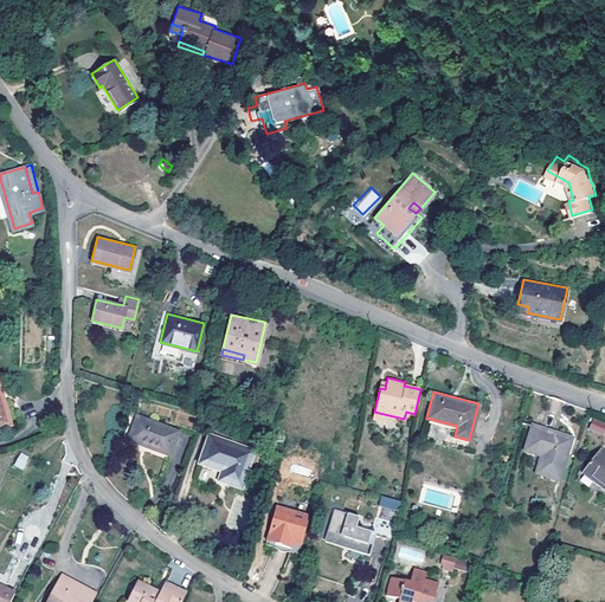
[(0,427),(11,425),(1,393),(0,393),(0,427)]
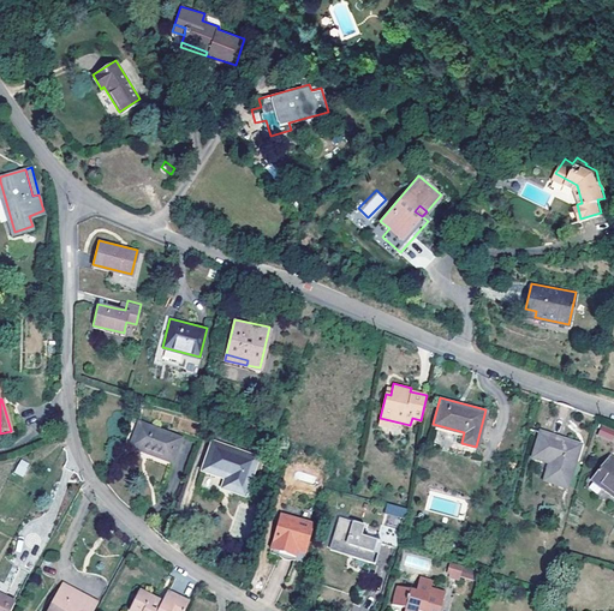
[(612,438),(613,431),(613,426),(601,420),(596,431),(612,438)]
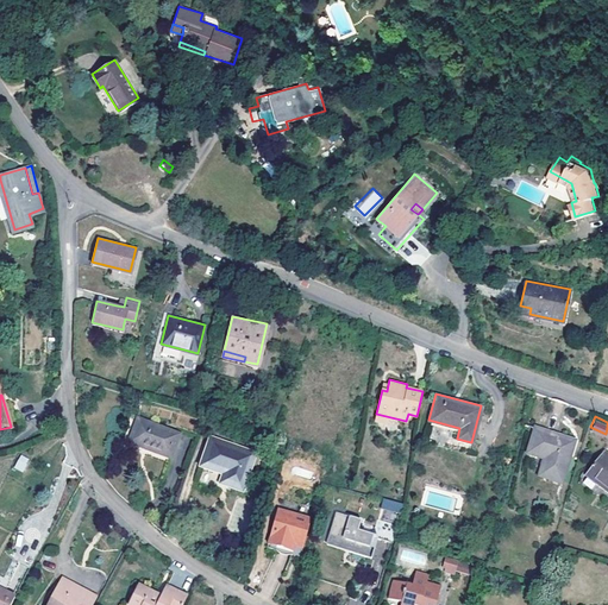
[(177,432),(137,417),(129,440),(169,455),(177,432)]
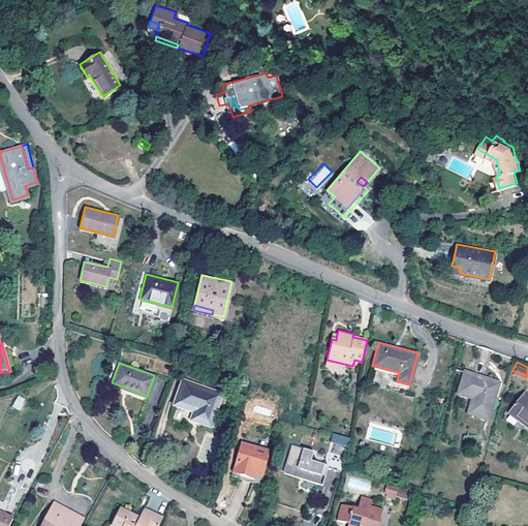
[(498,380),(464,370),(457,392),(472,397),(467,412),(487,419),(498,380)]
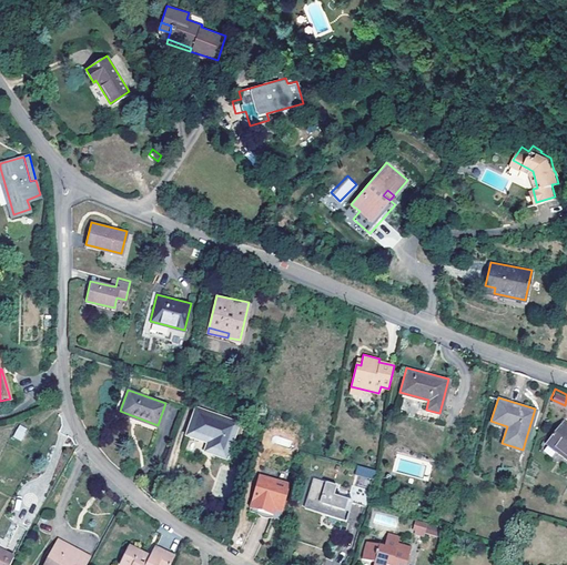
[(236,421),(196,407),(188,433),(209,441),(205,450),(224,455),(236,421)]
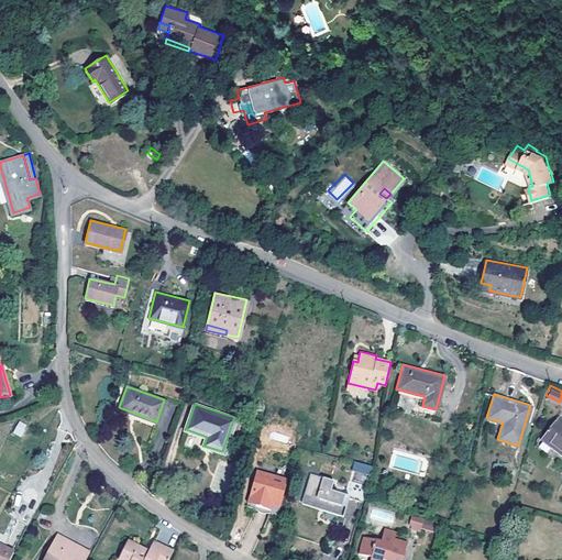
[(561,418),(558,416),(540,437),(561,452),(561,418)]
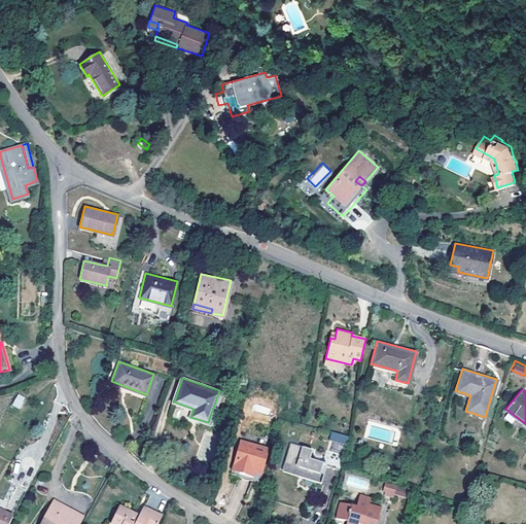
[(11,403),(20,406),(25,394),(16,390),(11,403)]
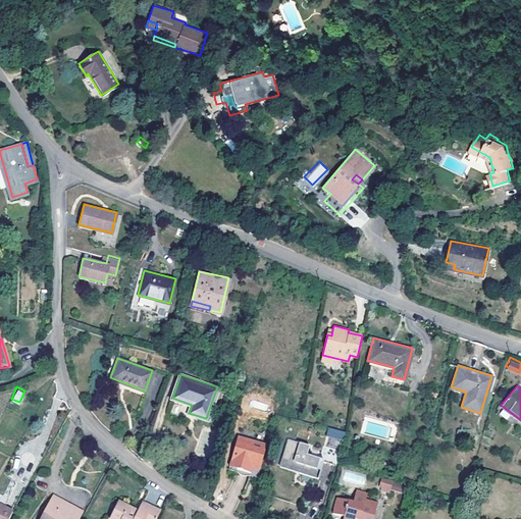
[(342,437),(345,428),(327,424),(325,432),(342,437)]
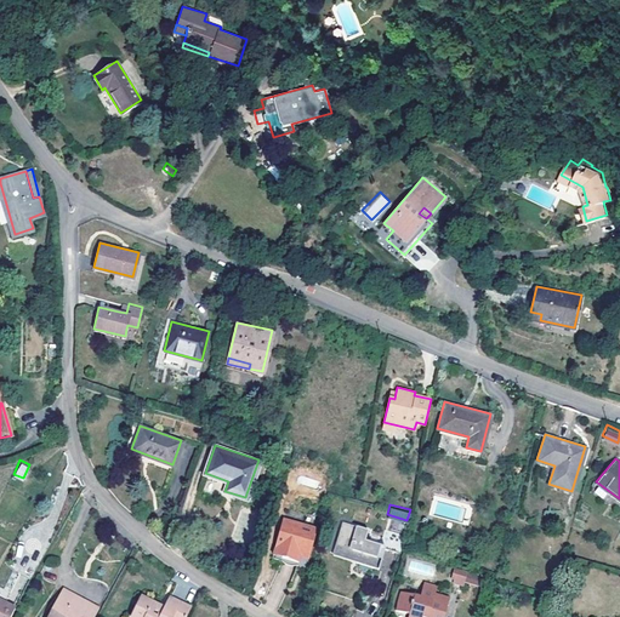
[(279,529),(290,531),(294,520),(282,516),(279,529)]
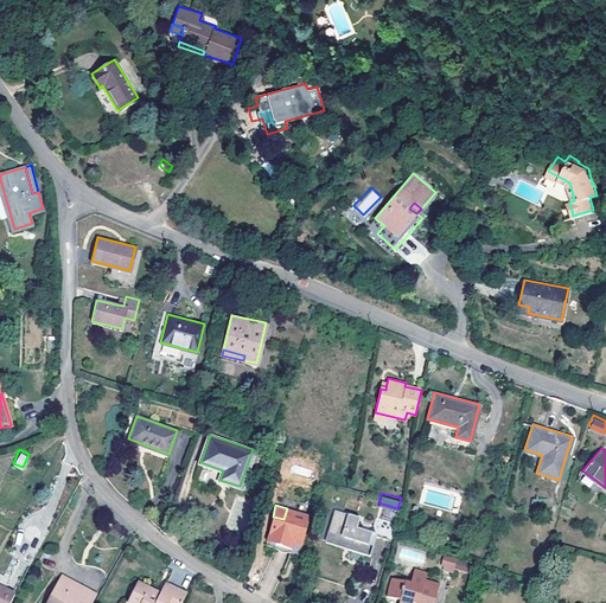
[(301,543),(308,514),(287,508),(284,519),(273,517),(269,528),(278,531),(274,543),(291,547),(293,540),(301,543)]
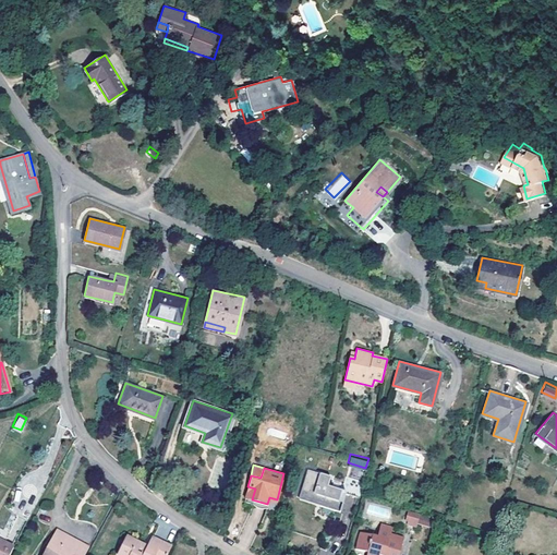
[(301,493),(319,498),(318,504),(339,509),(344,491),(326,485),(329,475),(309,470),(301,493)]
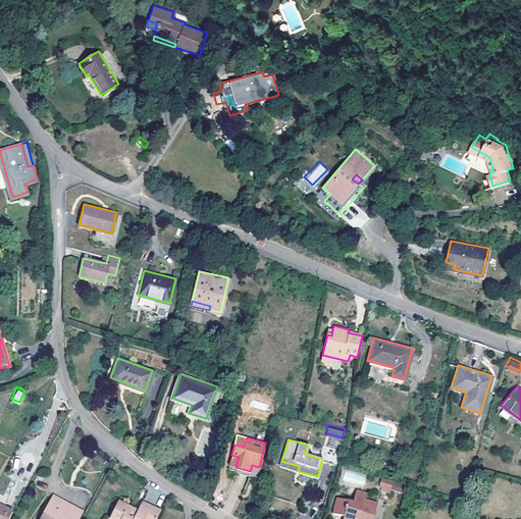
[(236,467),(239,457),(231,455),(228,465),(236,467)]
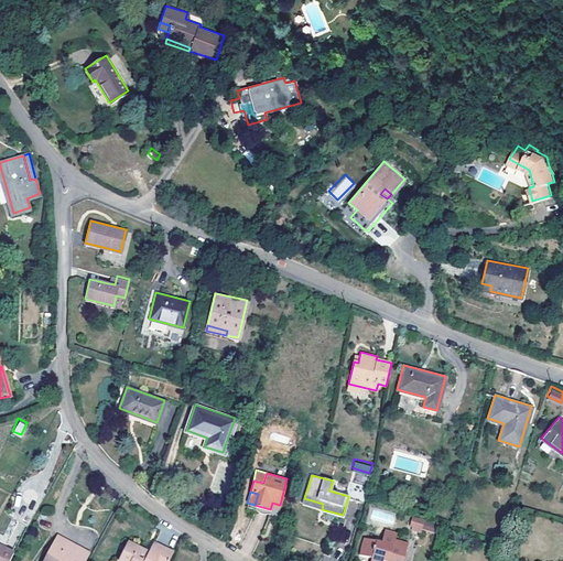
[(322,509),(323,504),(304,498),(303,503),(322,509)]
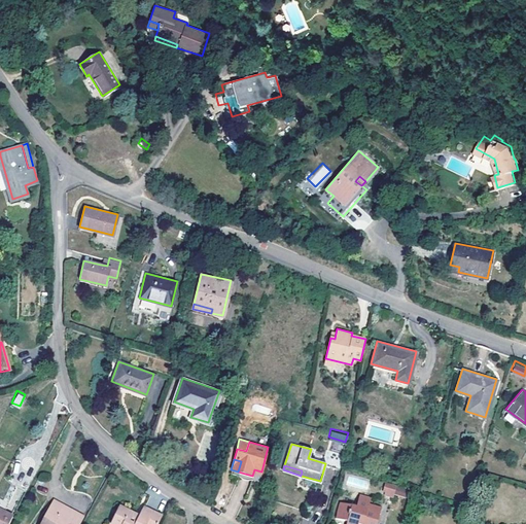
[(385,490),(392,492),(394,485),(387,483),(385,490)]
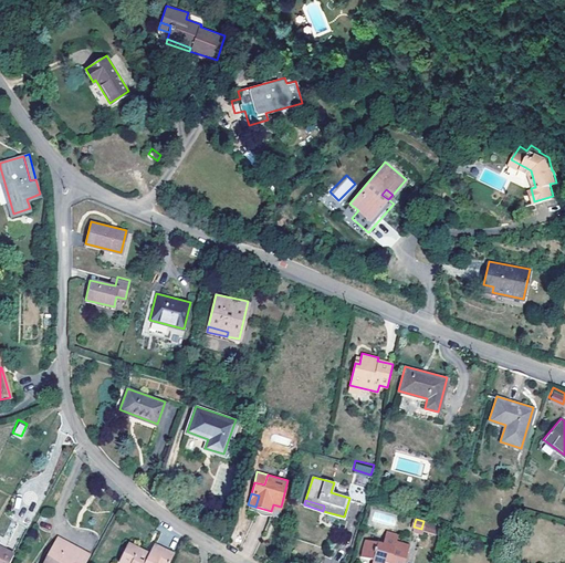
[(380,528),(378,537),(396,541),(397,532),(380,528)]
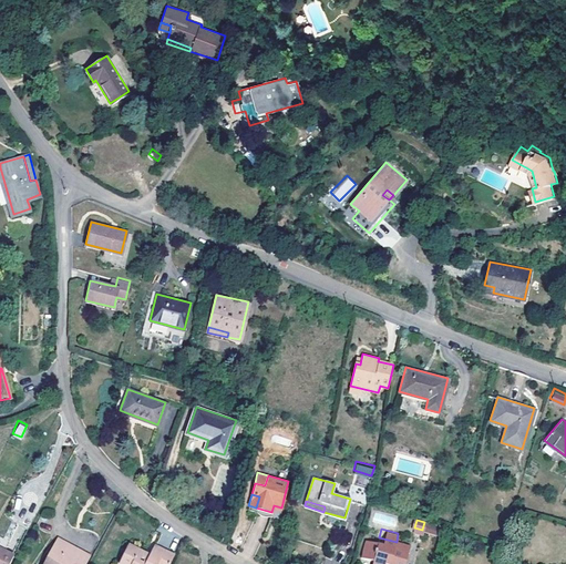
[(57,535),(55,537),(72,547),(73,544),(57,535)]
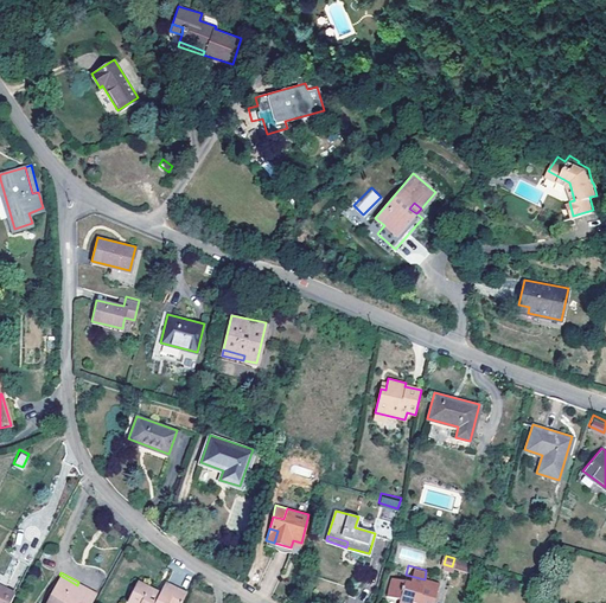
[(90,602),(96,592),(78,582),(77,585),(59,575),(44,602),(90,602)]
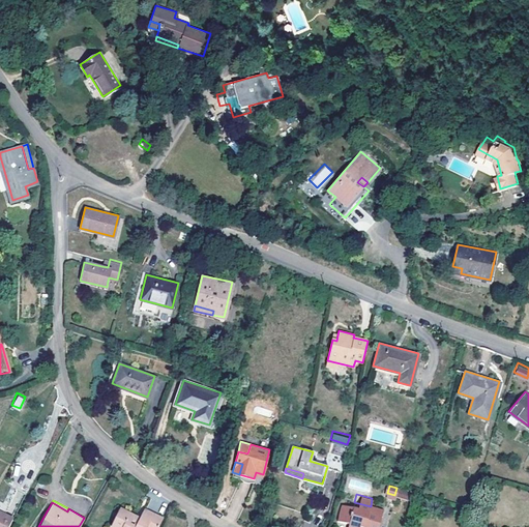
[(377,526),(382,509),(371,506),(354,502),(353,506),(341,504),(336,520),(348,523),(346,526),(377,526)]
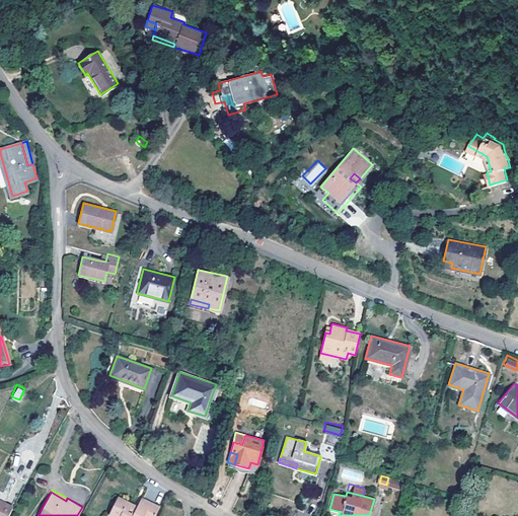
[(130,503),(119,497),(108,515),(109,515),(154,515),(159,508),(141,499),(136,508),(129,504),(130,503)]
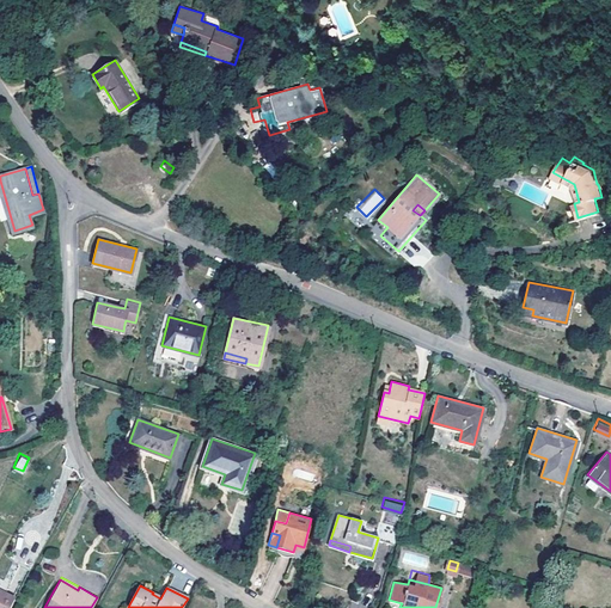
[(0,607),(5,607),(11,597),(0,591),(0,607)]
